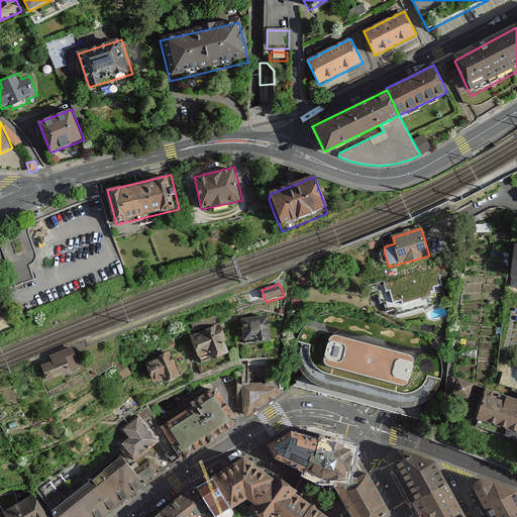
[(308,378),(313,382),(315,383),(315,385),(316,385),(316,384),(319,385),(324,387),(324,388),(325,388),(340,392),(341,392),(352,395),(353,395),(369,399),(370,400),(370,399),(376,401),(381,402),(381,403),(382,403),(382,402),(389,404),(397,406),(397,407),(398,407),(404,408),(407,408),(407,409),(408,409),(408,408),(411,408),(417,406),(423,404),(429,401),(433,396),(438,392),(441,386),(443,380),(444,374),(444,367),(443,360),(441,354),(437,348),(433,343),(428,339),(423,336),(417,334),(344,315),(338,314),(331,314),(325,315),(319,317),(313,320),(308,324),(304,329),(301,335),(299,341),(298,347),(298,354),(299,360),(301,367),(304,373),(308,378)]
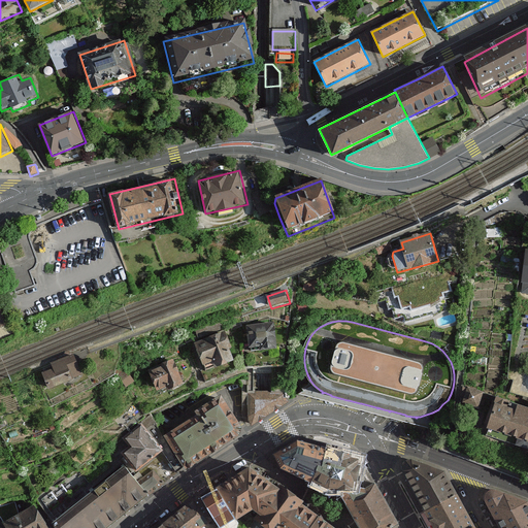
[(275,323),(248,327),(252,352),(279,349),(275,323)]
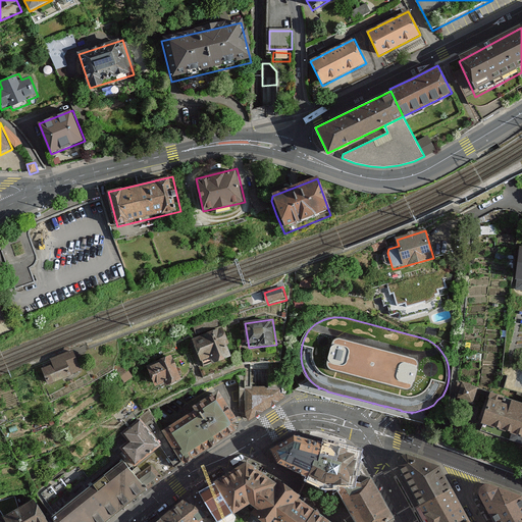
[(224,328),(194,340),(203,362),(212,359),(214,365),(236,357),(224,328)]
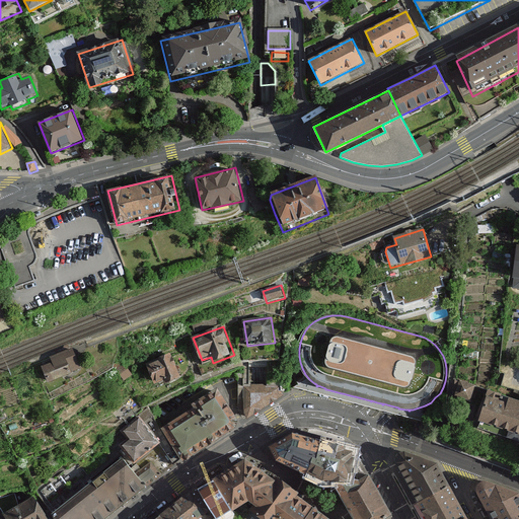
[(43,367),(49,382),(81,370),(73,348),(52,356),(54,363),(43,367)]
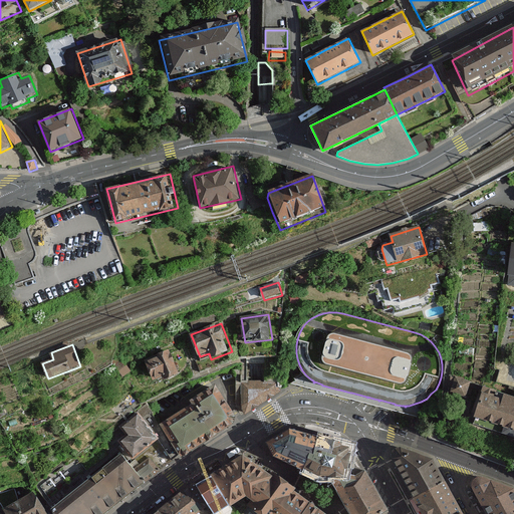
[(171,349),(146,360),(155,381),(165,376),(167,380),(182,374),(171,349)]
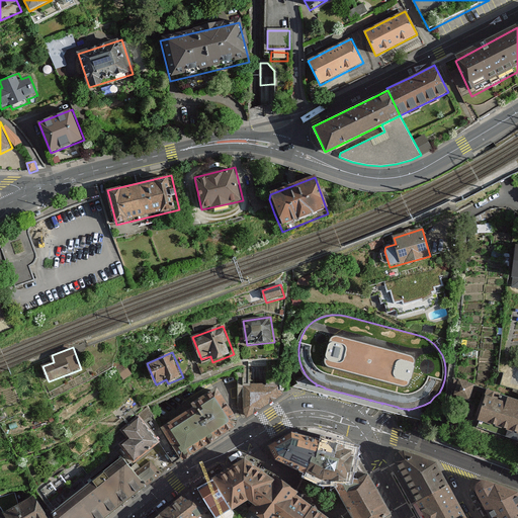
[(461,380),(456,396),(472,401),(478,385),(461,380)]
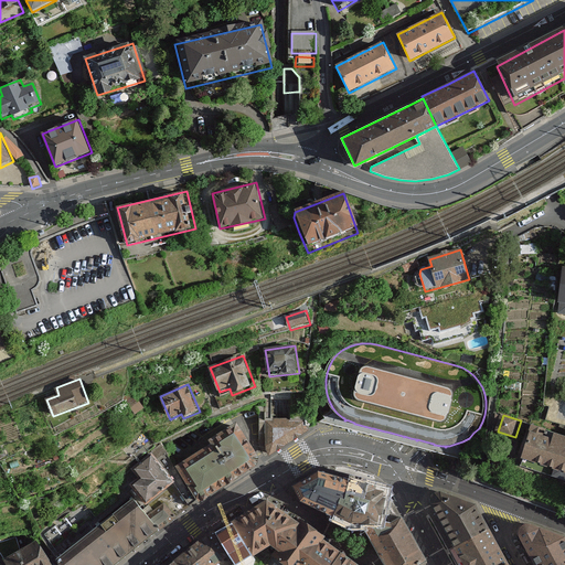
[(267,448),(269,452),(289,440),(316,423),(290,424),(290,419),(279,419),(275,419),(275,423),(267,423),(267,448)]
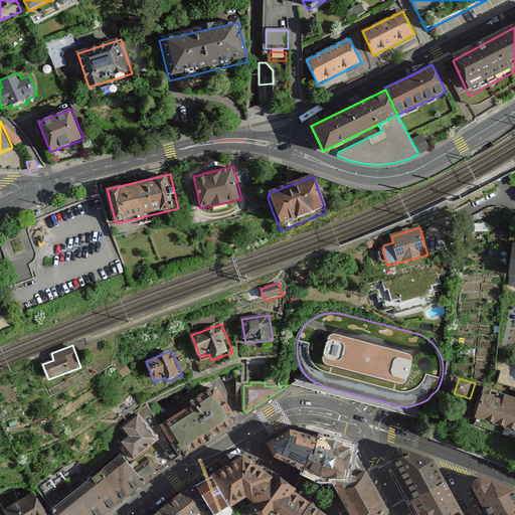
[(101,514),(142,482),(181,454),(197,444),(233,419),(212,387),(193,400),(194,404),(164,423),(150,406),(123,427),(130,437),(122,443),(135,460),(130,468),(118,454),(52,511),(53,514),(101,514)]
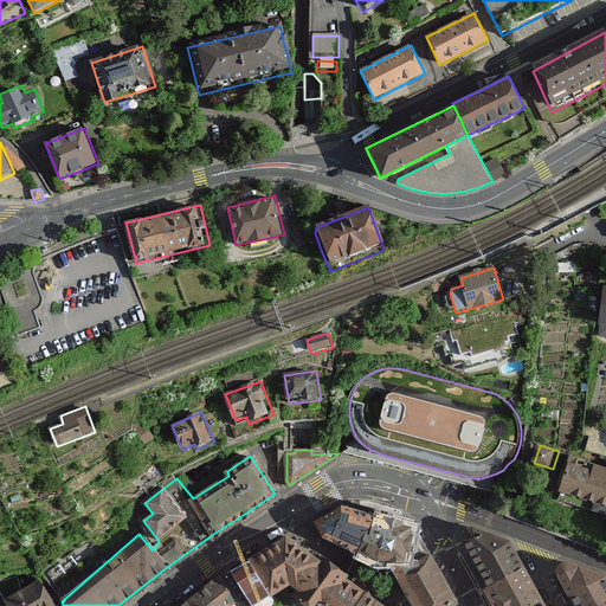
[(567,458),(556,488),(593,500),(591,508),(605,513),(605,464),(593,459),(591,466),(581,463),(567,458)]
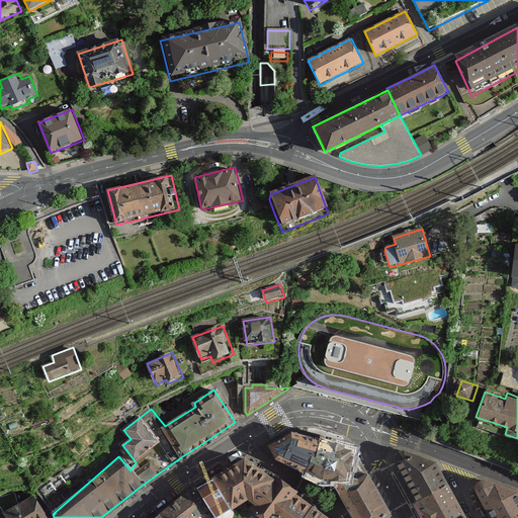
[(295,432),(271,446),(282,462),(309,475),(317,456),(321,457),(325,440),(295,432)]
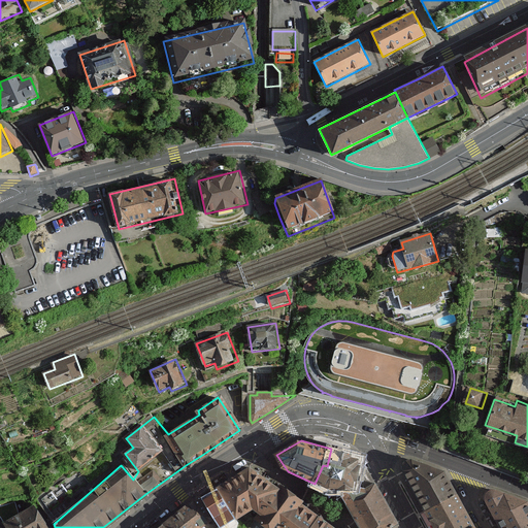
[(367,457),(331,449),(327,466),(323,465),(315,484),(331,494),(342,493),(343,489),(361,491),(366,464),(367,457)]
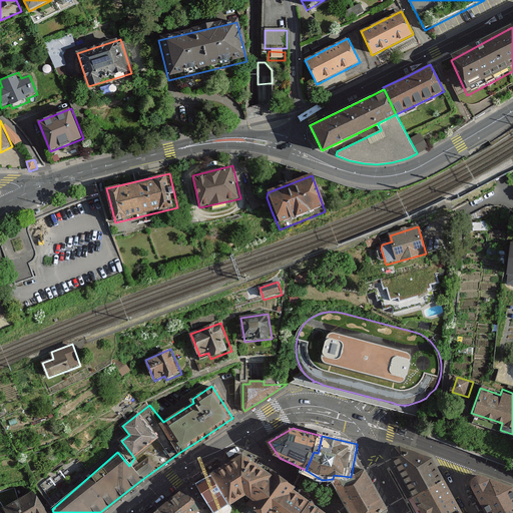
[(405,477),(415,496),(445,480),(436,464),(433,458),(407,449),(403,447),(400,447),(397,448),(394,451),(394,454),(394,457),(395,459),(405,477)]
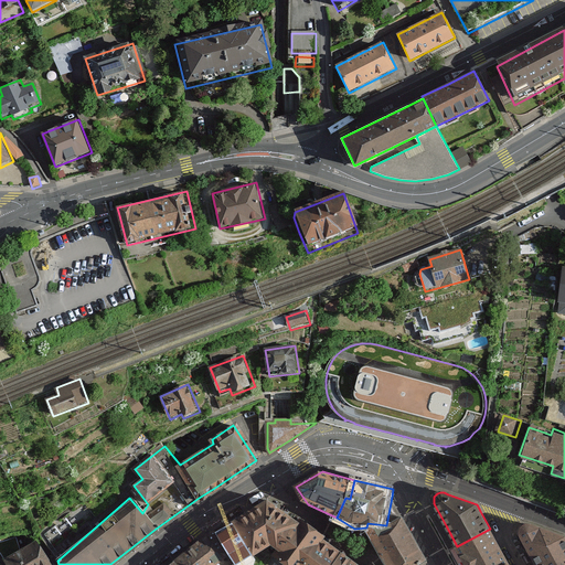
[(386,564),(423,564),(430,562),(406,515),(392,497),(386,525),(368,523),(366,528),(371,536),(386,564)]
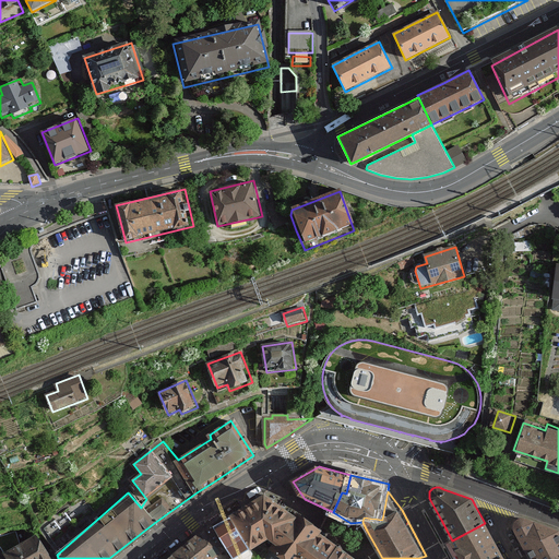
[(268,495),(229,518),(249,549),(250,552),(270,540),(276,546),(281,549),(297,542),(299,518),(297,515),(268,495)]
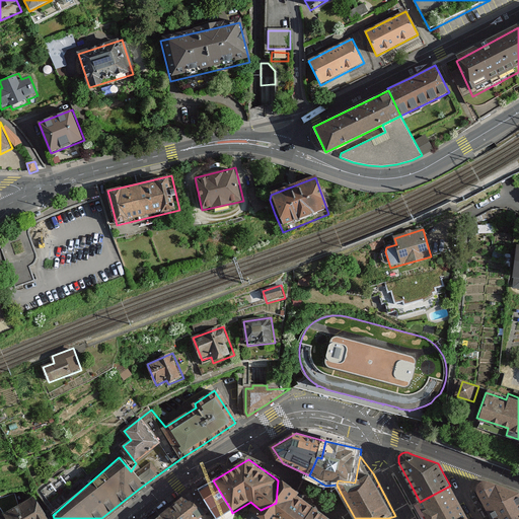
[(278,476),(276,478),(278,480),(276,503),(261,510),(256,507),(251,512),(261,518),(276,518),(279,506),(298,501),(301,497),(302,494),(278,476)]
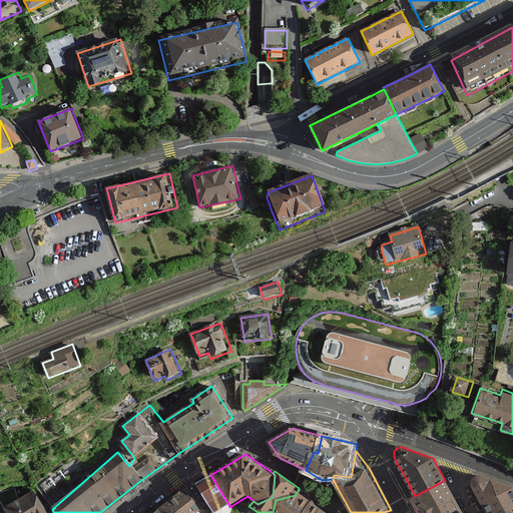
[(228,504),(210,475),(196,484),(210,507),(213,512),(228,504)]
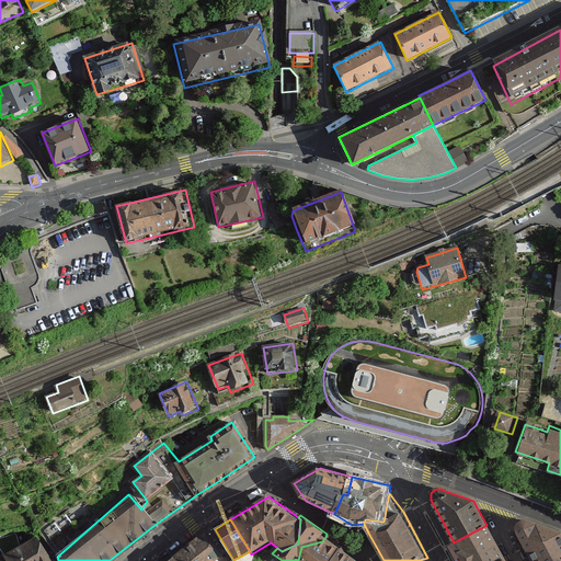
[(531,556),(534,560),(556,560),(560,559),(560,533),(539,525),(528,522),(526,521),(524,522),(522,523),(519,525),(518,527),(518,530),(518,533),(531,556)]
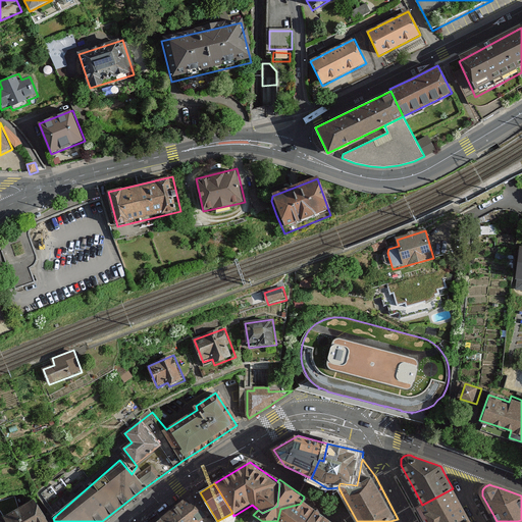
[(431,521),(468,521),(471,521),(468,515),(453,488),(422,505),(431,521)]
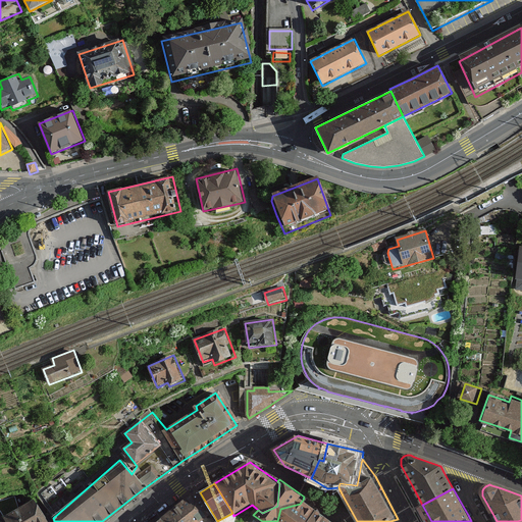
[(170,513),(176,521),(205,521),(214,516),(200,492),(170,513)]
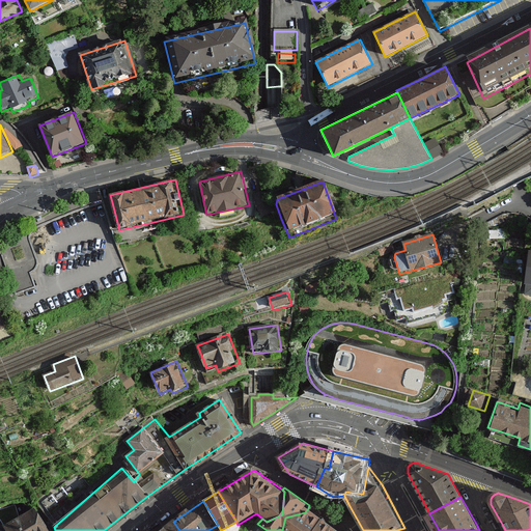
[(4,527),(6,530),(49,530),(36,508),(4,527)]
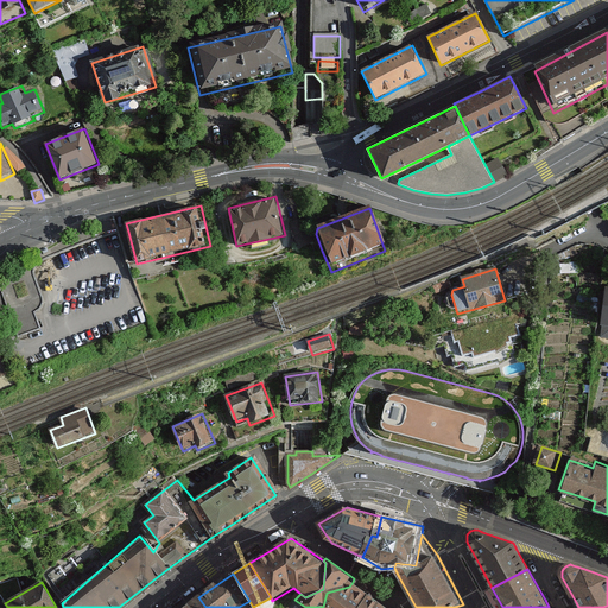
[(361,607),(371,595),(353,582),(349,587),(327,593),(323,607),(361,607)]
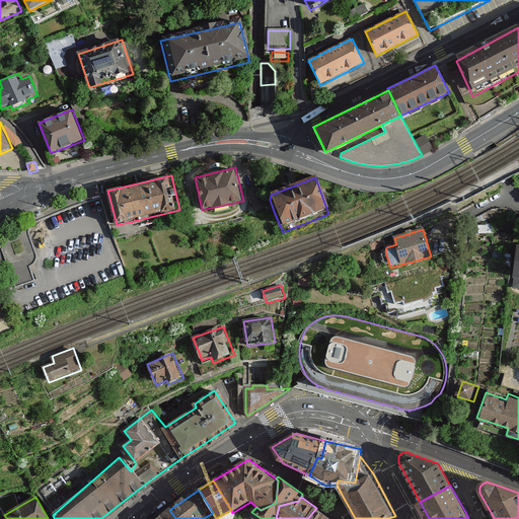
[(330,518),(316,508),(308,518),(330,518)]
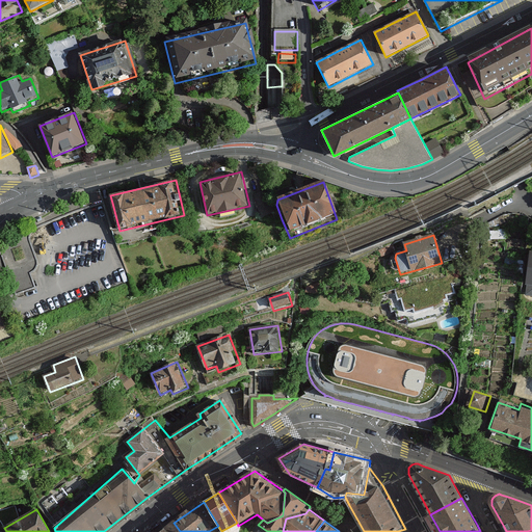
[(180,531),(174,523),(162,531),(180,531)]
